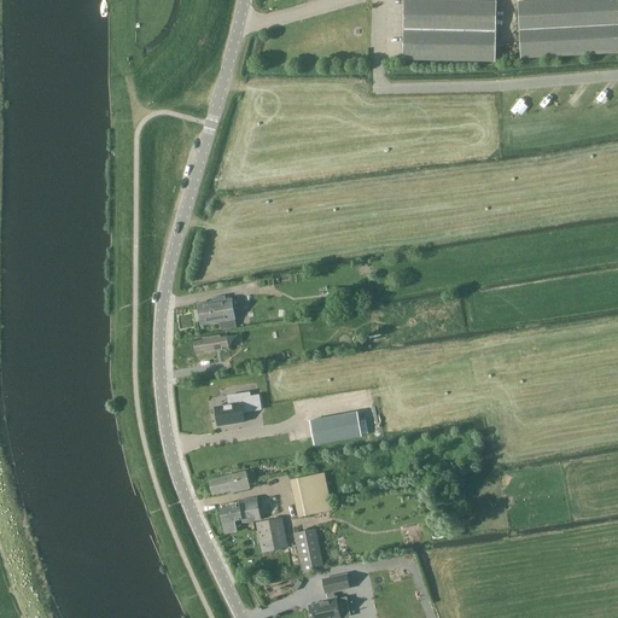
[(617,0),(590,0),(522,3),(524,59),(617,54),(617,0)]
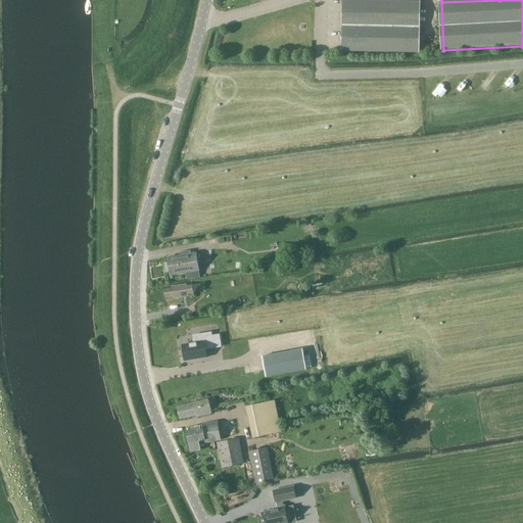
[(344,1),(343,52),(422,54),(423,2),(344,1)]
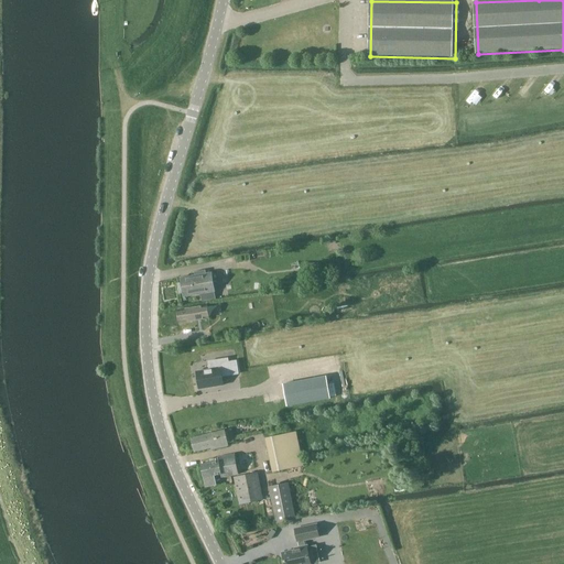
[(207,293),(215,292),(212,273),(206,274),(205,270),(195,272),(195,275),(181,278),(184,297),(201,294),(202,302),(208,301),(207,293)]
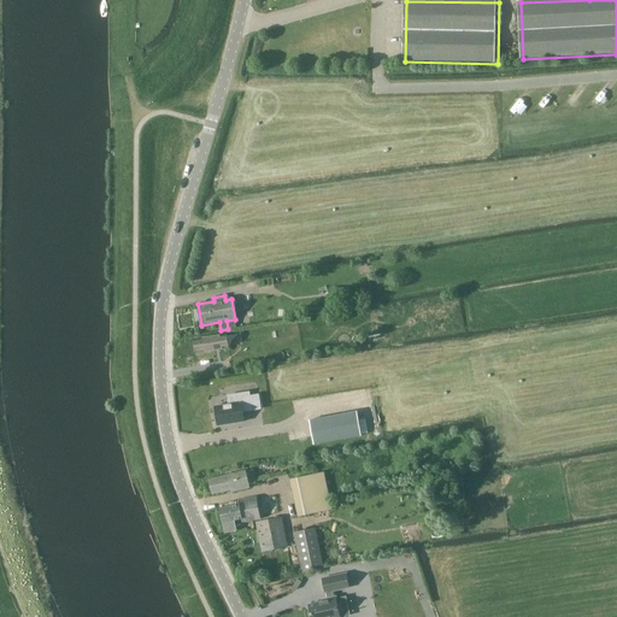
[(229,348),(227,334),(193,340),(195,353),(229,348)]
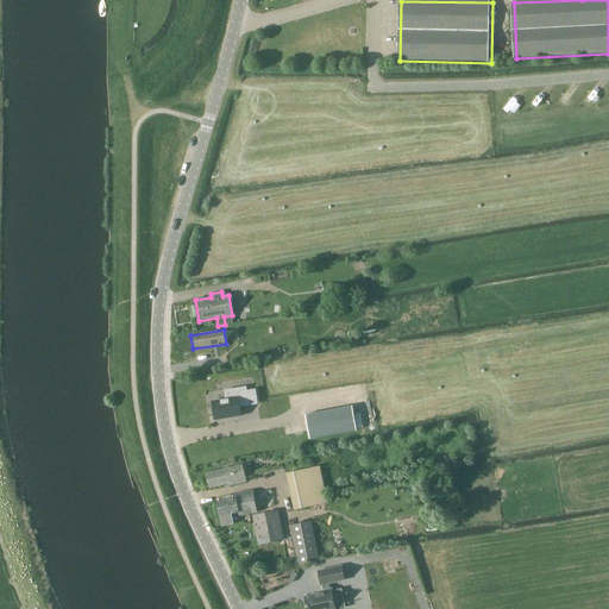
[(215,420),(242,416),(240,407),(249,406),(246,387),(225,390),(226,400),(212,402),(215,420)]
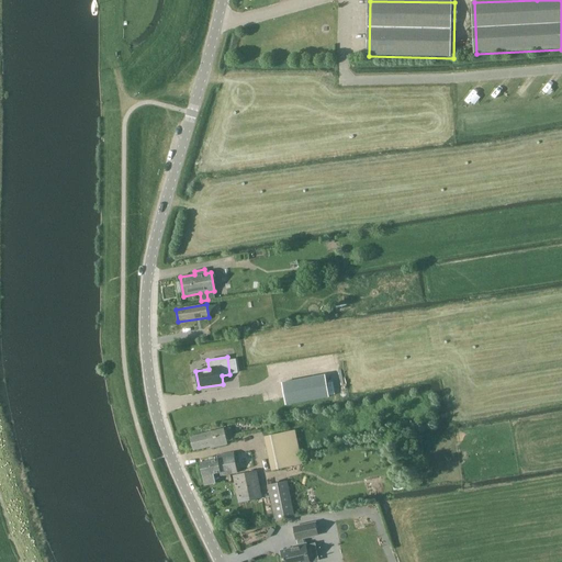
[(325,377),(282,384),(285,405),(329,398),(325,377)]
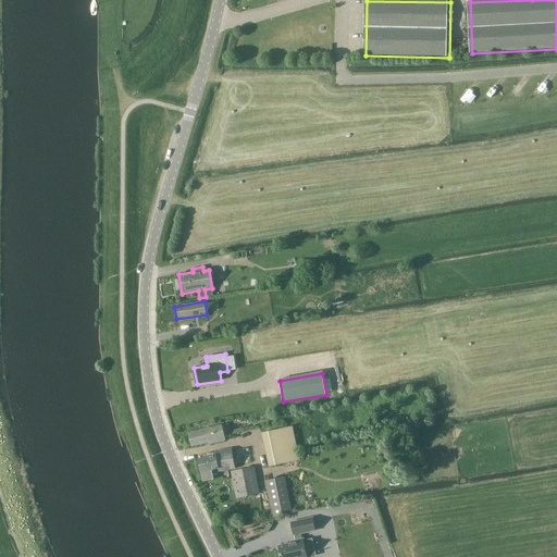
[(232,436),(229,423),(222,425),(189,433),(193,446),(209,443),(210,444),(225,441),(225,438),(232,436)]
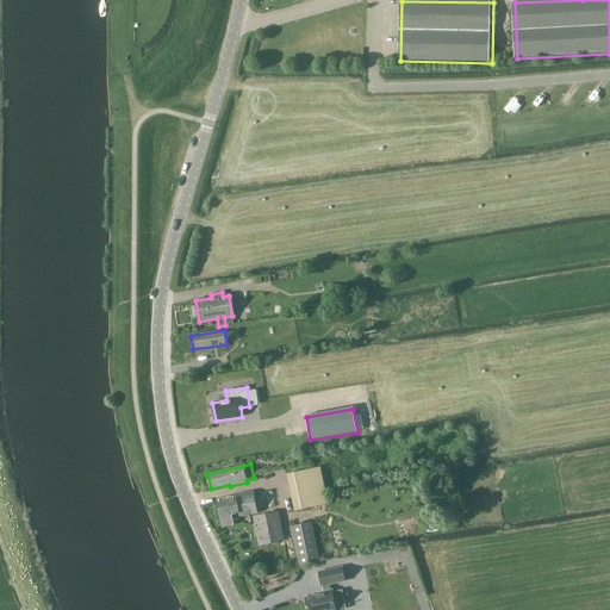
[(287,474),(296,511),(329,503),(321,467),(287,474)]
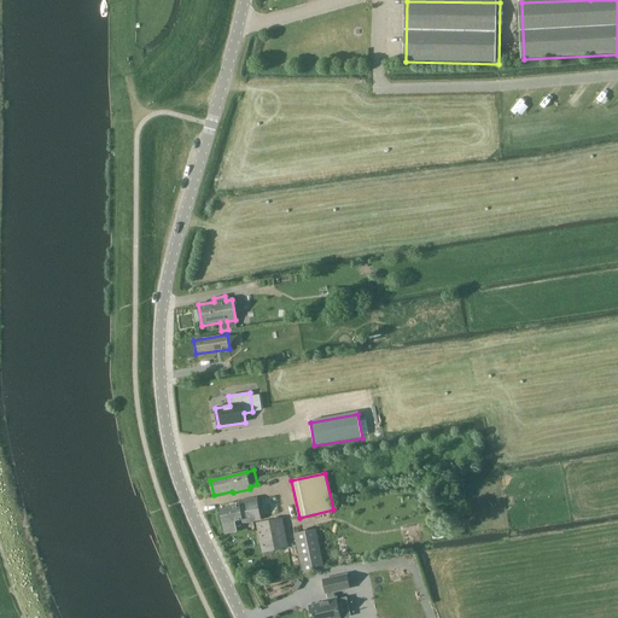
[(221,508),(223,524),(226,534),(237,531),(235,522),(243,520),(243,524),(261,520),(257,499),(239,502),(239,506),(221,508)]
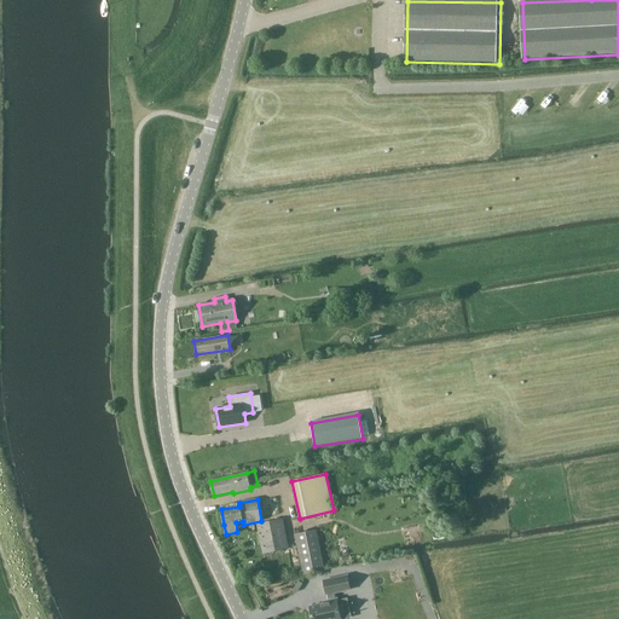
[(258,525),(264,554),(289,548),(283,519),(258,525)]
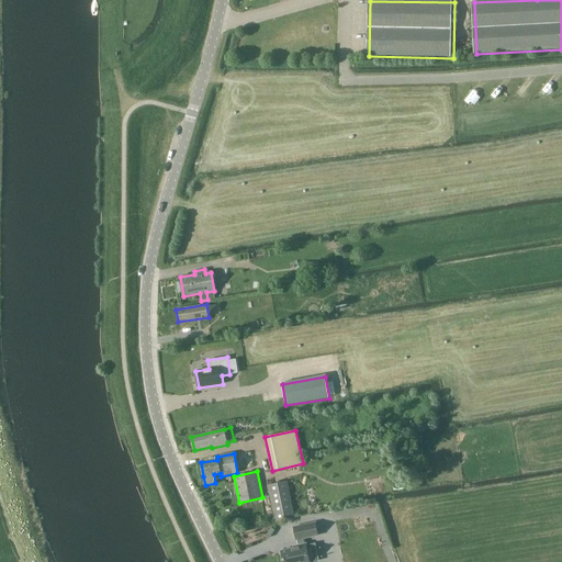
[(295,519),(288,482),(279,484),(269,485),(276,523),(295,519)]
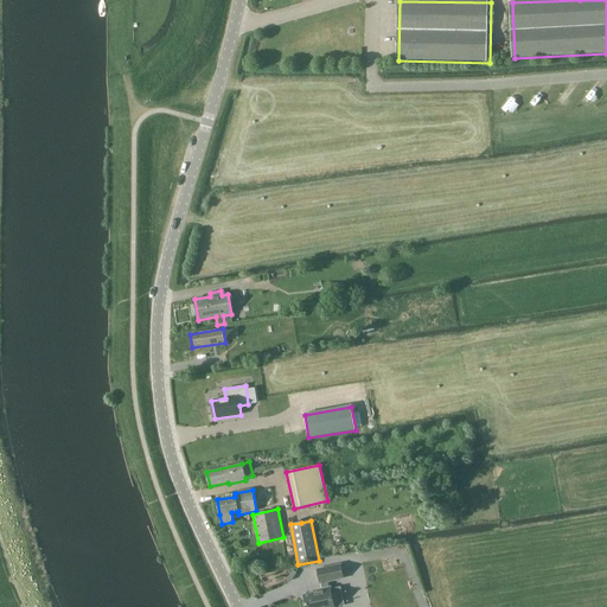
[(340,564),(318,569),(320,583),(321,583),(323,589),(318,590),(318,592),(304,595),(306,606),(334,606),(331,589),(330,589),(330,587),(328,587),(327,582),(344,579),(340,564)]
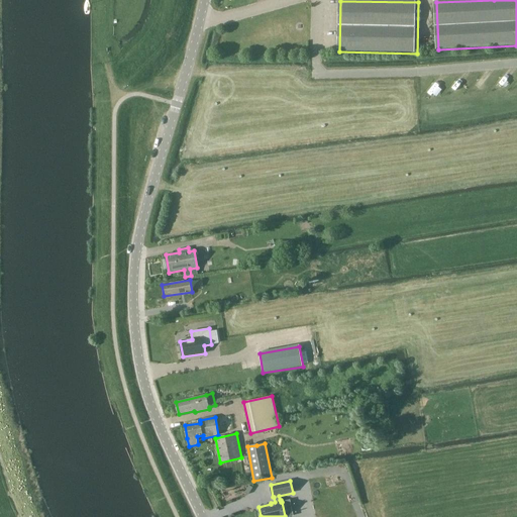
All buildings are outlined.
